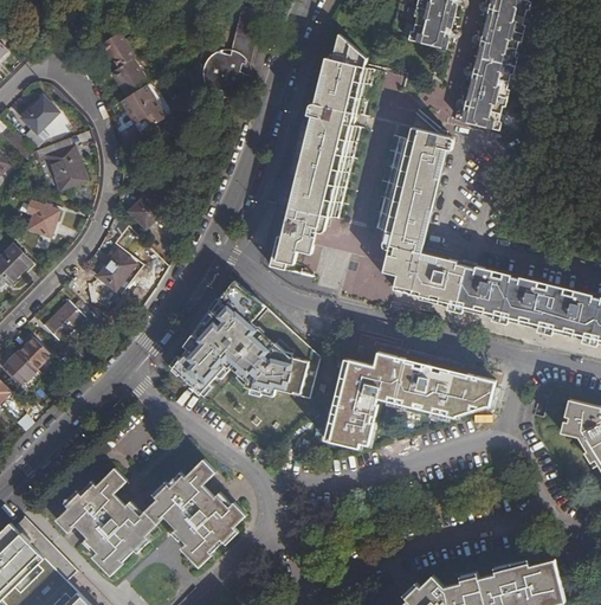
[(414,0),(411,15),(413,17),(409,31),(408,30),(405,39),(438,47),(441,36),(438,34),(439,25),(444,26),(448,5),(445,4),(445,0),(414,0)]
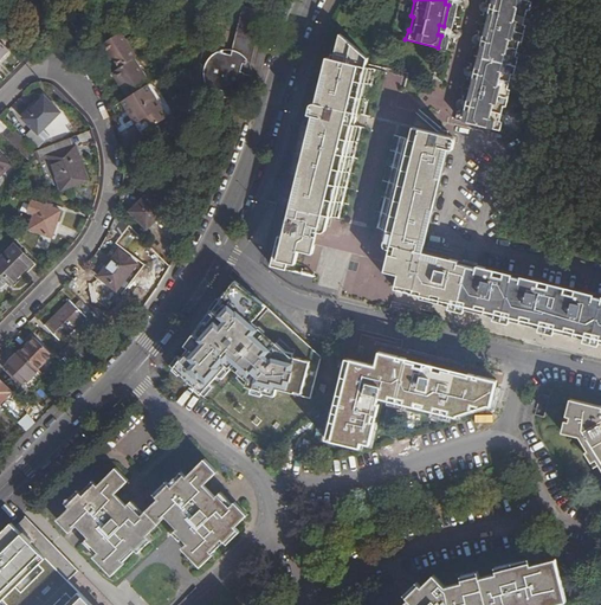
[(491,0),(490,5),(495,6),(492,17),(488,15),(482,39),(486,39),(484,49),(479,47),(475,70),(479,71),(476,81),(472,79),(466,102),(471,104),(469,114),(464,113),(461,123),(495,132),(498,121),(495,121),(499,105),(502,107),(506,89),(503,89),(506,73),(510,73),(514,56),(511,56),(515,42),(517,42),(522,25),(519,24),(522,10),(525,11),(527,0),(491,0)]
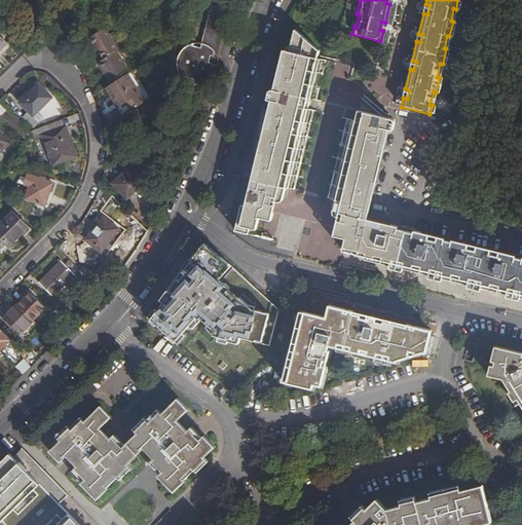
[(207,84),(214,78),(217,66),(213,65),(225,10),(208,5),(196,50),(189,49),(190,46),(186,48),(183,50),(180,53),(178,57),(177,61),(176,64),(176,68),(177,71),(178,74),(183,81),(184,78),(192,80),(190,88),(203,91),(206,83),(207,84)]
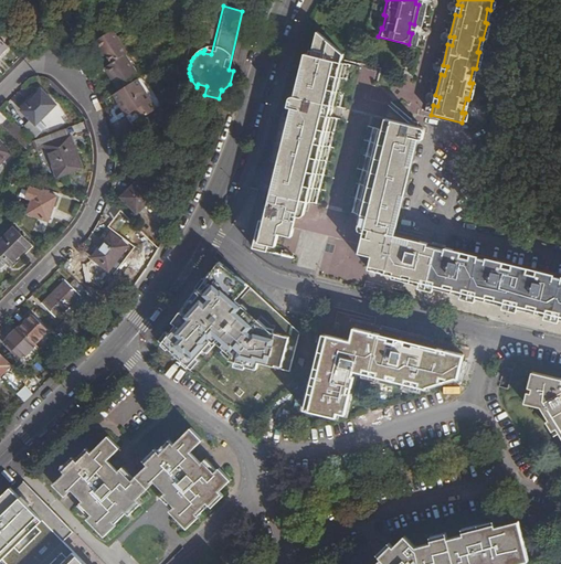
[(120,55),(106,32),(88,43),(94,53),(97,51),(102,56),(106,64),(120,55)]
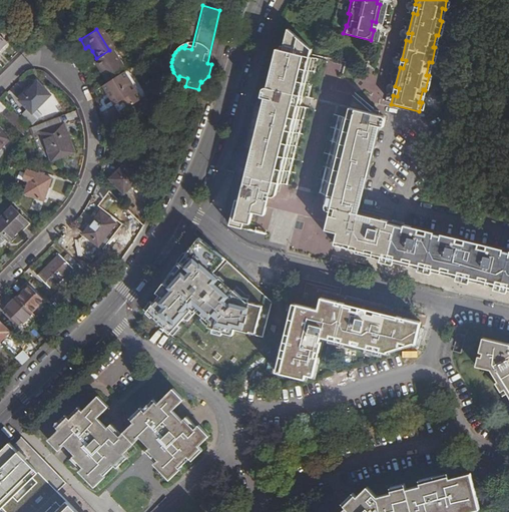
[(308,51),(285,29),(280,51),(274,49),(264,88),(263,87),(262,87),(261,88),(260,89),(258,96),(262,98),(236,199),(232,198),(226,224),(245,228),(249,211),(262,213),(266,196),(268,196),(269,197),(271,196),(272,195),(272,194),(273,192),(276,184),(288,186),(307,110),(294,107),(297,97),(310,100),(319,61),(306,58),(308,51)]
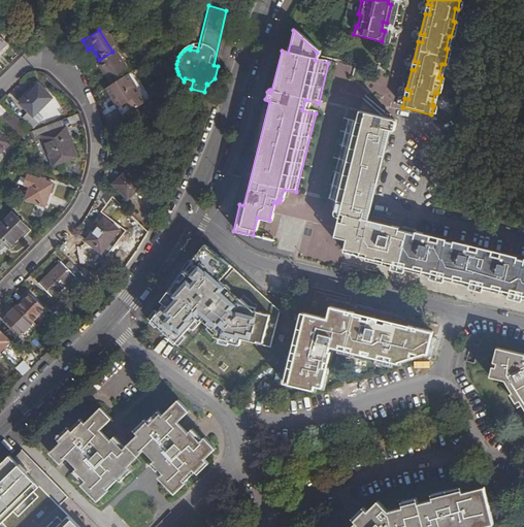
[(102,76),(108,86),(125,75),(127,73),(112,52),(99,60),(97,62),(104,74),(102,76)]
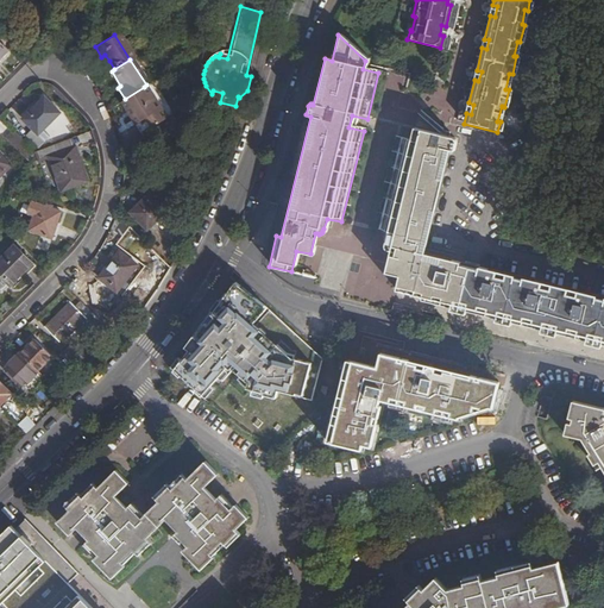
[(108,74),(118,88),(120,86),(112,71),(108,74)]
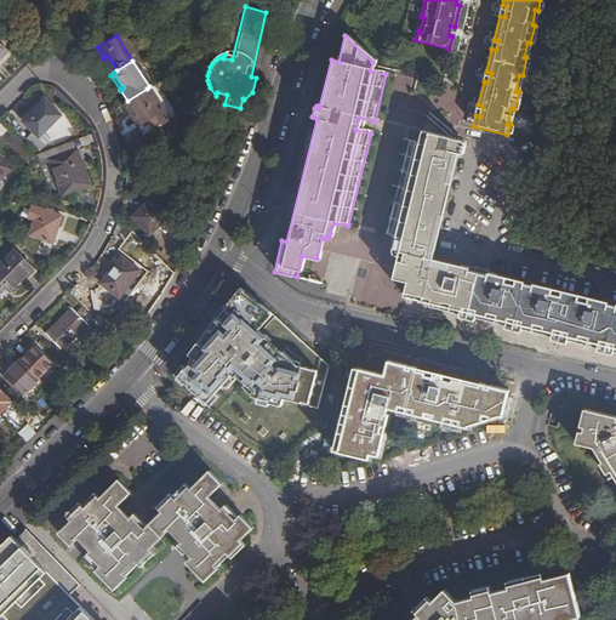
[(171,118),(149,86),(147,89),(169,120),(171,118)]
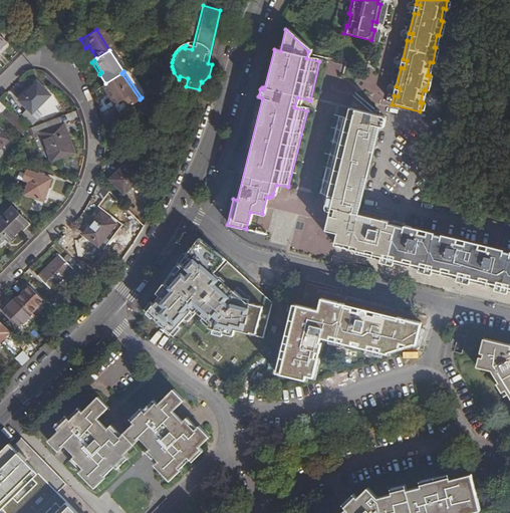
[(140,99),(121,73),(105,83),(99,87),(107,100),(110,98),(115,105),(121,102),(125,108),(140,99)]
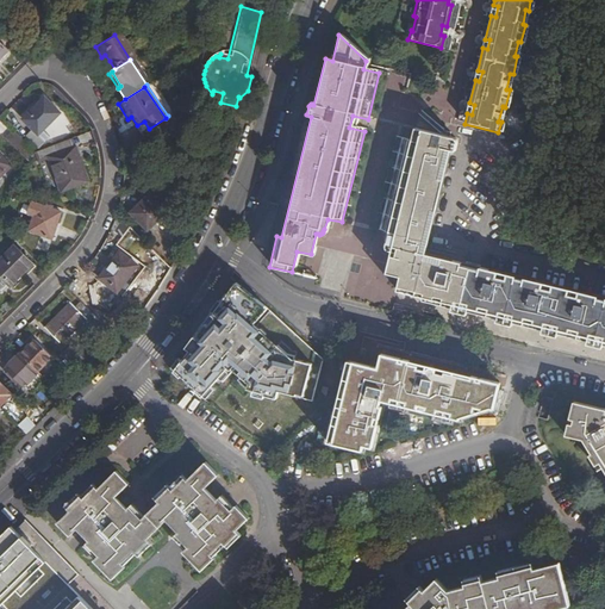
[(58,113),(42,99),(20,120),(31,130),(37,136),(42,131),(58,113)]
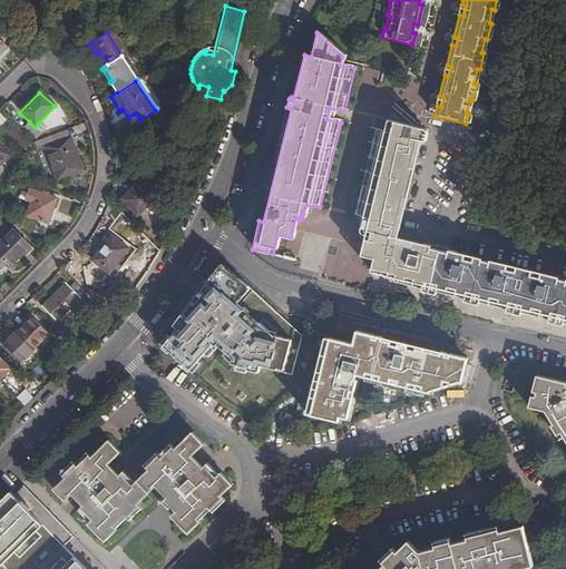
[(565,285),(516,273),(462,261),(393,244),(418,141),(421,141),(423,135),(423,133),(423,131),(422,130),(420,129),(383,120),(381,131),(366,128),(344,214),(360,218),(357,229),(357,231),(358,233),(360,234),(362,234),(358,255),(371,258),(368,272),(391,277),(390,281),(401,283),(403,275),(411,277),(410,283),(419,286),(418,292),(432,295),(433,288),(442,291),(443,285),(451,287),(450,296),(459,298),(459,301),(475,304),(475,303),(484,305),(487,296),(495,298),(494,303),(503,305),(501,311),(516,314),(517,308),(527,312),(528,306),(536,308),(534,317),(544,320),(544,321),(558,324),(558,323),(565,325),(565,285)]
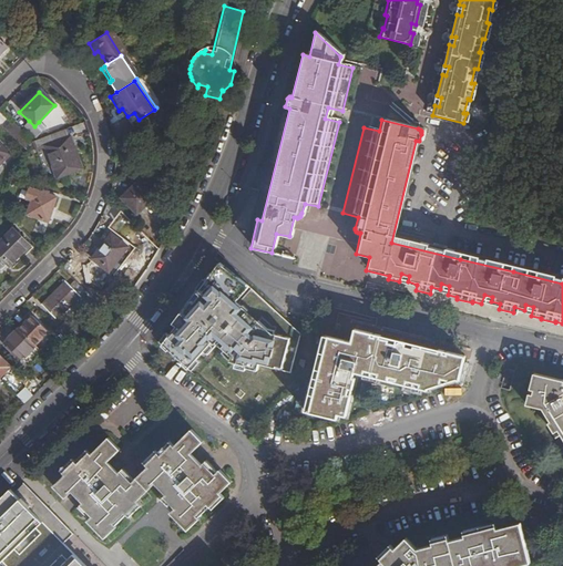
[(34,126),(29,121),(22,127),(28,132),(34,126)]
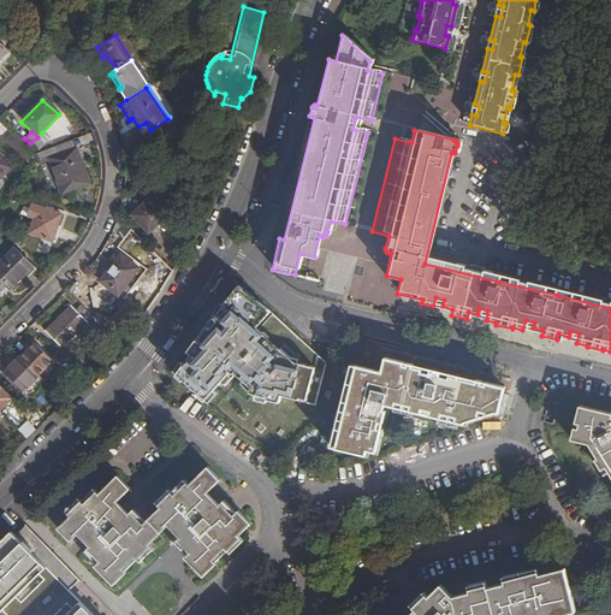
[(37,137),(30,143),(37,151),(48,139),(42,132),(37,137)]
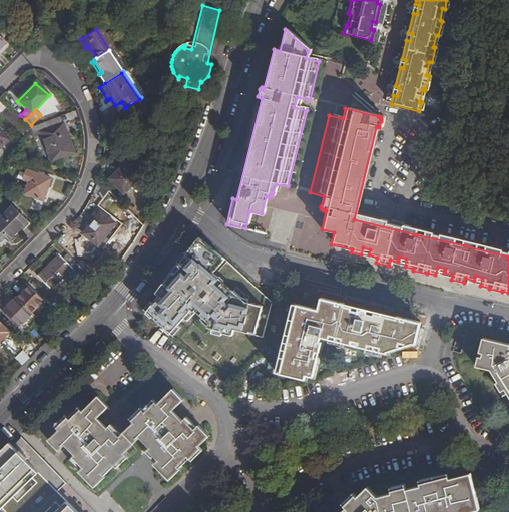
[(46,130),(44,124),(31,129),(33,135),(38,134),(49,163),(72,154),(61,124),(46,130)]
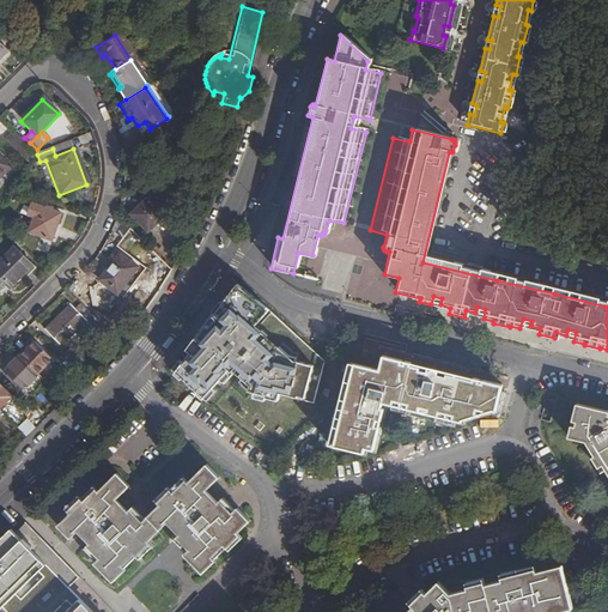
[(0,176),(10,168),(0,159),(0,176)]
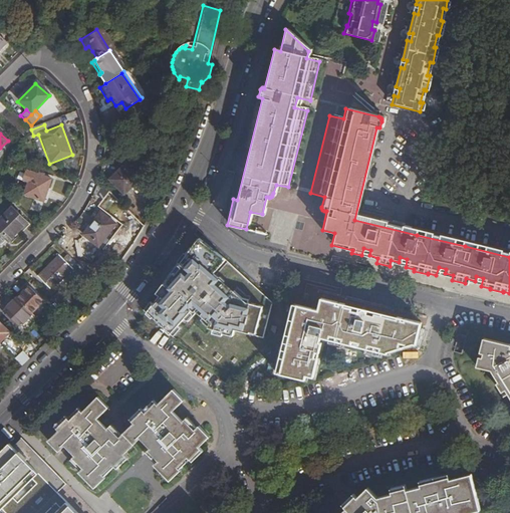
[(140,181),(123,164),(103,182),(105,184),(120,199),(130,191),(140,181)]
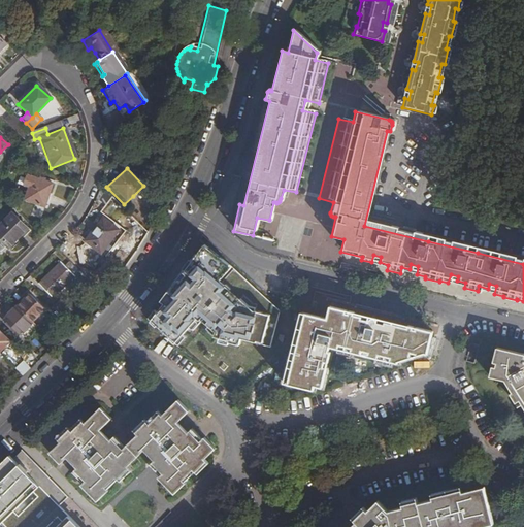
[(51,185),(32,178),(25,200),(43,207),(51,185)]
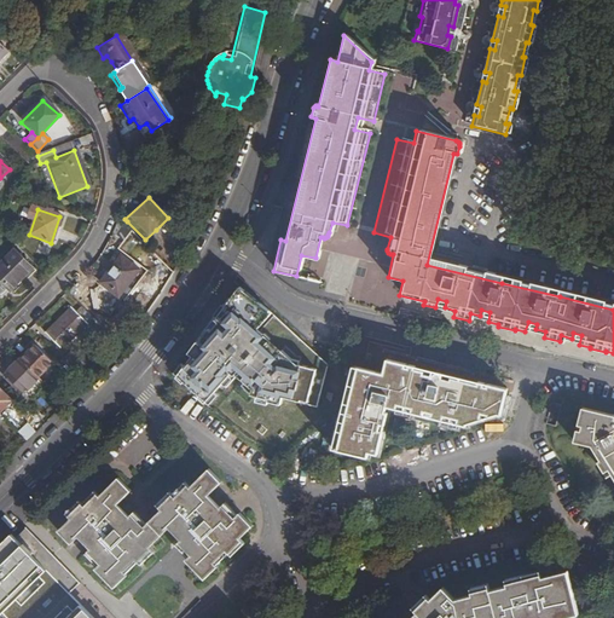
[(171,224),(168,218),(156,230),(161,234),(171,224)]
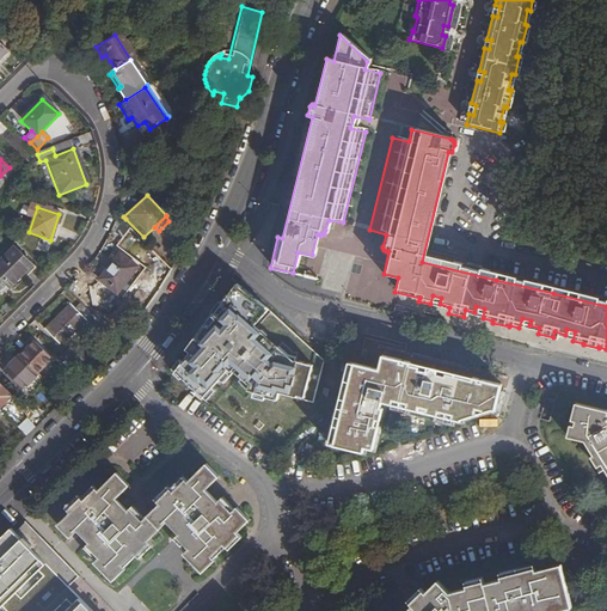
[(31,267),(12,248),(0,260),(0,291),(6,286),(8,288),(31,267)]
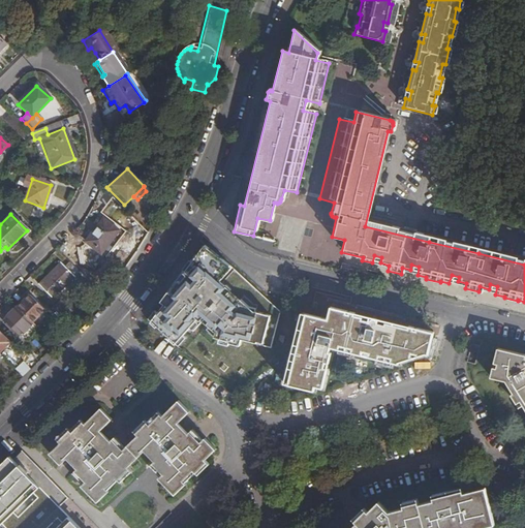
[(119,229),(100,216),(81,241),(99,255),(119,229)]
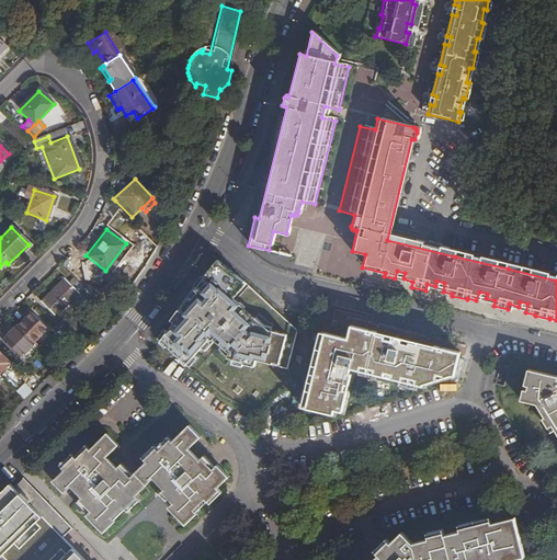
[(239,282),(213,262),(190,292),(193,294),(156,340),(183,364),(205,338),(224,354),(222,357),(236,365),(235,366),(245,372),(248,366),(276,381),(295,347),(239,282)]
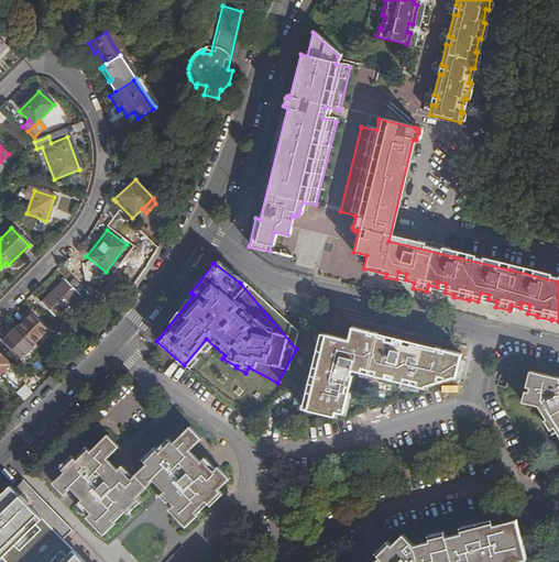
[(54,319),(77,295),(61,278),(37,302),(54,319)]
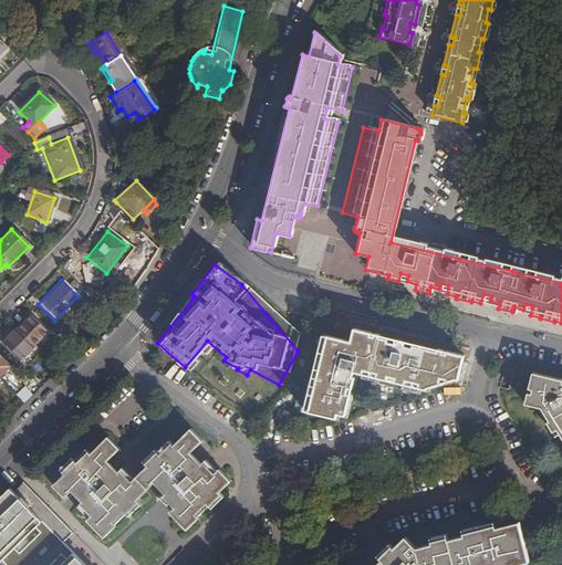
[(21,359),(48,333),(29,314),(1,341),(21,359)]
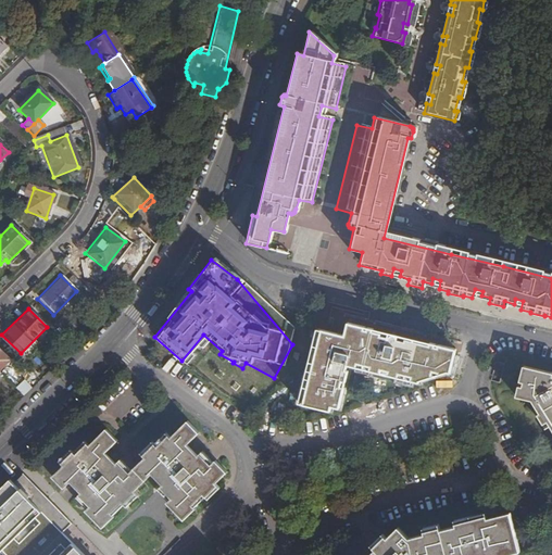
[(61,316),(52,324),(64,336),(73,327),(61,316)]
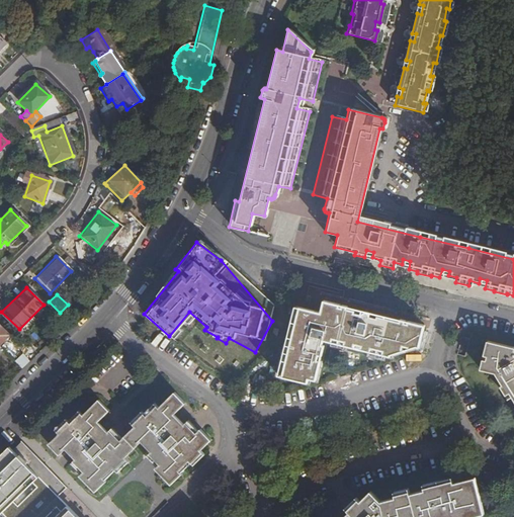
[(397,323),(388,321),(375,318),(374,322),(367,320),(367,319),(367,317),(366,316),(365,316),(363,315),(361,315),(360,316),(359,318),(352,316),(353,313),(345,311),(346,308),(323,303),(320,314),(294,308),(277,376),(306,382),(307,378),(314,379),(323,346),(320,345),(321,340),(330,343),(330,346),(343,349),(344,346),(352,348),(353,344),(360,346),(359,350),(367,353),(367,355),(379,359),(380,356),(387,357),(388,354),(413,346),(416,346),(421,326),(398,321),(397,323)]
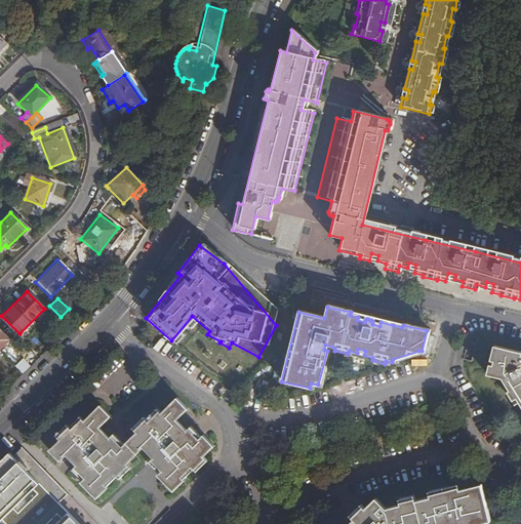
[(0,349),(10,338),(0,328),(0,349)]
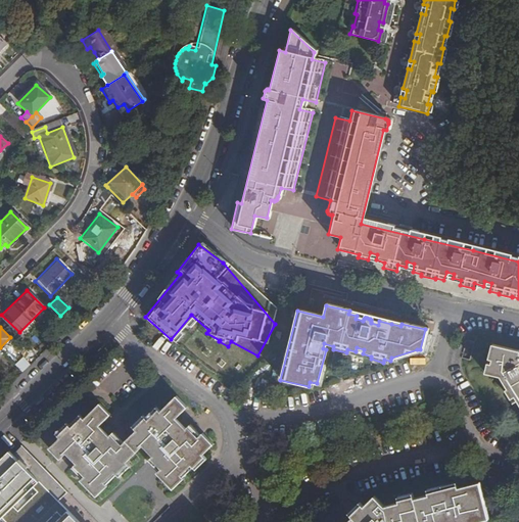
[(517,352),(489,345),(485,360),(488,361),(487,365),(484,364),(482,373),(498,377),(505,389),(503,390),(507,398),(511,396),(518,410),(518,409),(518,353),(516,354),(517,352)]
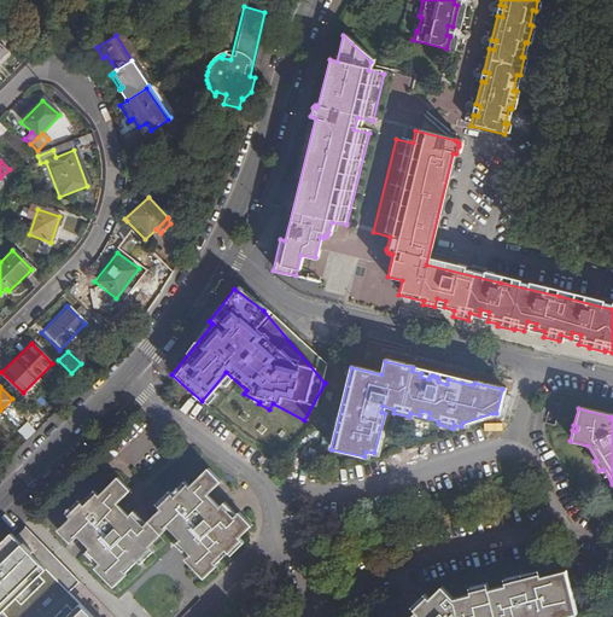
[(54,530),(63,539),(66,543),(74,536),(86,548),(81,552),(94,566),(91,569),(107,587),(121,575),(116,570),(129,558),(132,560),(145,548),(144,547),(164,528),(176,540),(171,545),(184,557),(181,559),(199,578),(212,566),(208,562),(221,549),(222,551),(235,539),(234,536),(246,525),(235,514),(229,519),(217,507),(216,508),(203,494),(215,483),(203,471),(185,488),(184,487),(170,499),(168,496),(156,508),(157,510),(138,528),(126,514),(123,517),(111,502),(123,490),(112,479),(93,496),(80,507),(77,506),(65,517),(66,519),(54,530)]
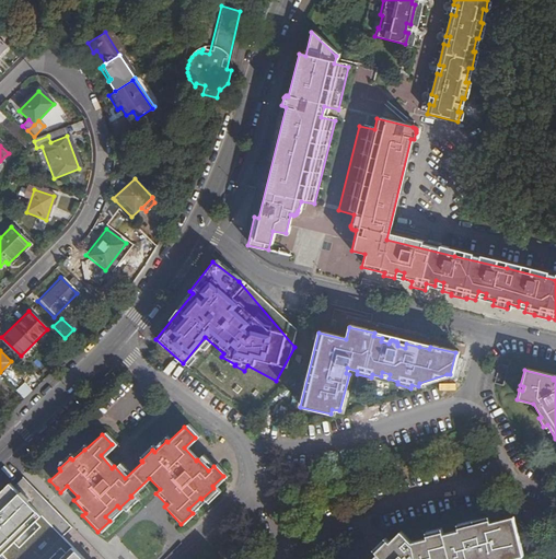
[(11,486),(8,482),(0,489),(0,558),(80,558),(59,537),(69,527),(21,477),(11,486)]
